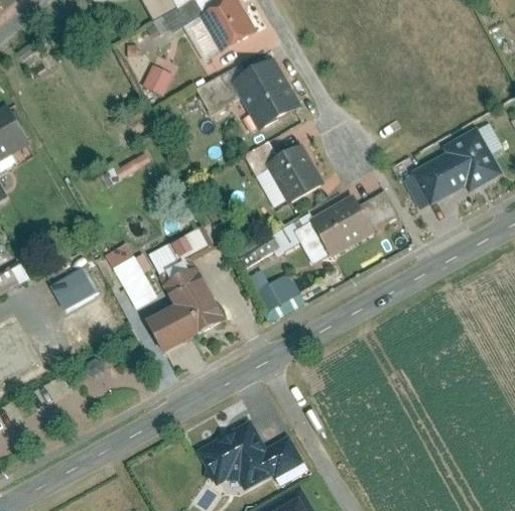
[(144,0),(154,15),(179,0),(144,0)]
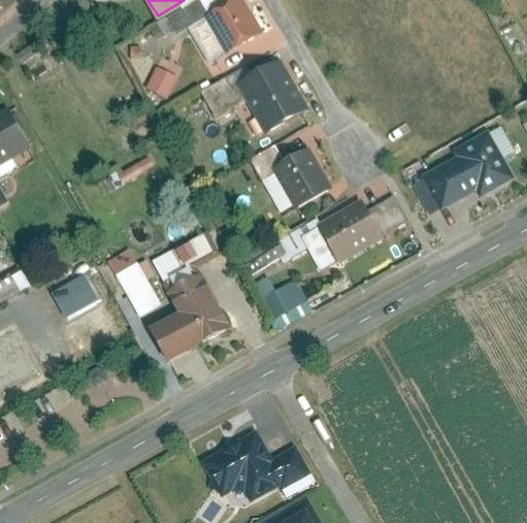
[(233,52),(255,38),(232,0),(205,0),(204,1),(215,19),(195,30),(207,50),(225,38),(233,52)]
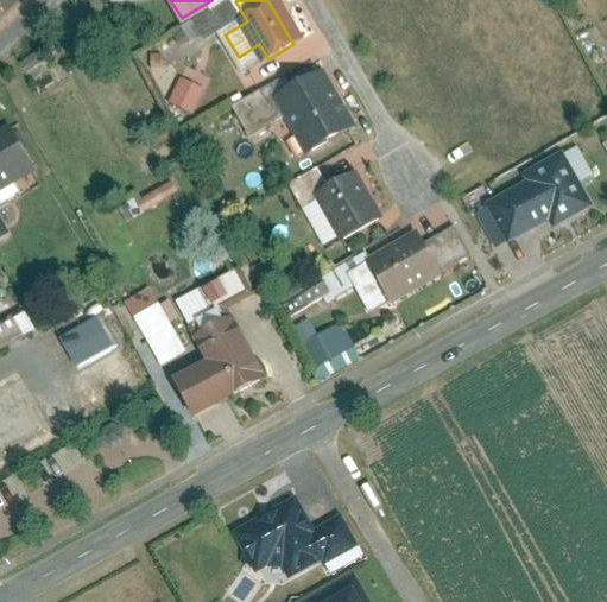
[(318,69),(280,90),(305,135),(343,114),(318,69)]
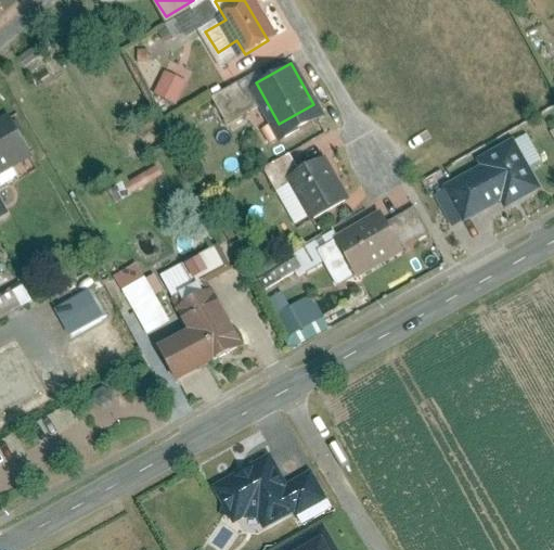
[(162,69),(154,94),(178,102),(187,78),(162,69)]
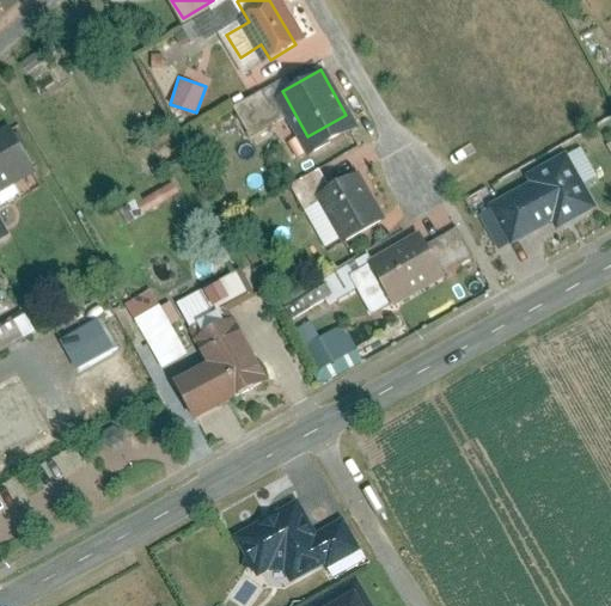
[(0,132),(0,179),(32,158),(10,126),(0,132)]
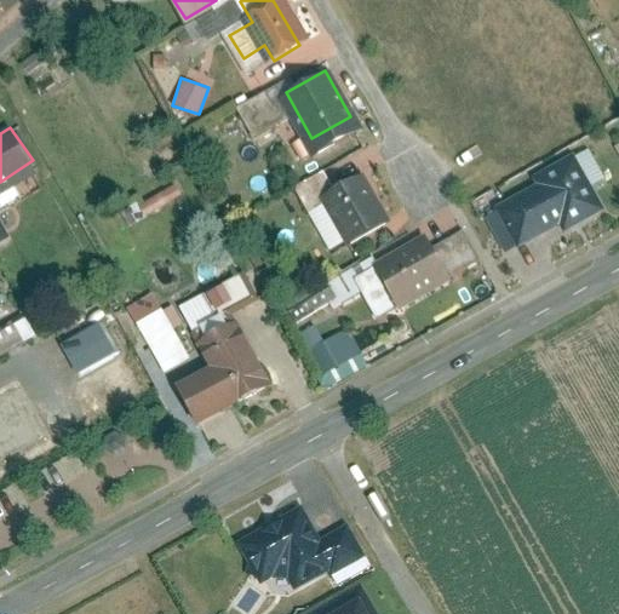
[(486,217),(509,256),(580,212),(586,222),(605,211),(572,156),(548,171),(552,178),(486,217)]
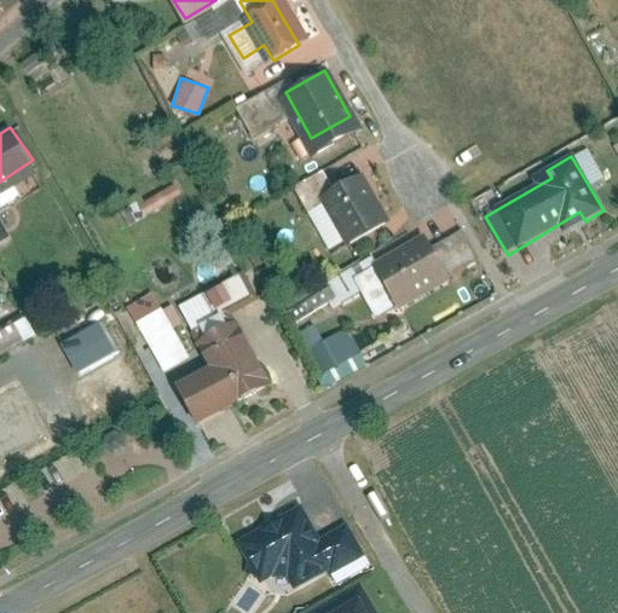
[(359,173),(321,195),(346,241),(385,219),(359,173)]
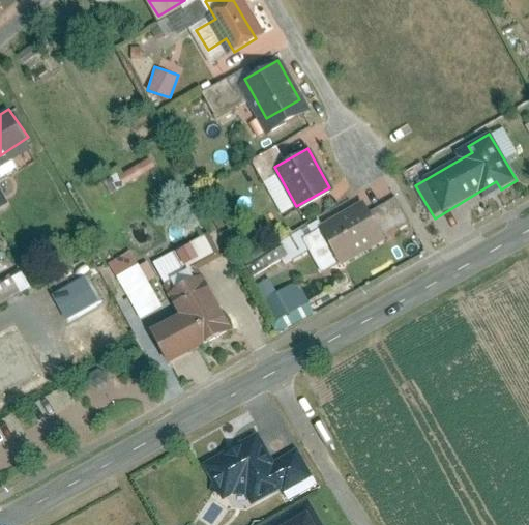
[(341,262),(409,220),(395,198),(371,212),(368,207),(336,227),(328,213),(316,222),(341,262)]
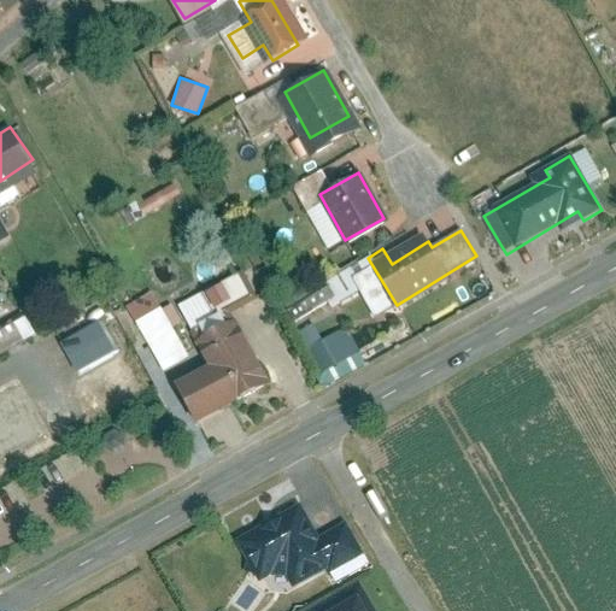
[(169,383),(189,418),(262,377),(223,310),(253,293),(240,270),(179,305),(210,360),(169,383)]
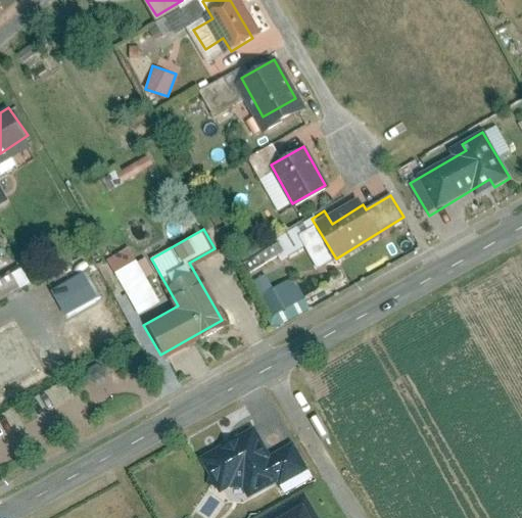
[(145,255),(137,260),(129,245),(107,256),(136,312),(158,300),(146,276),(153,272),(145,255)]
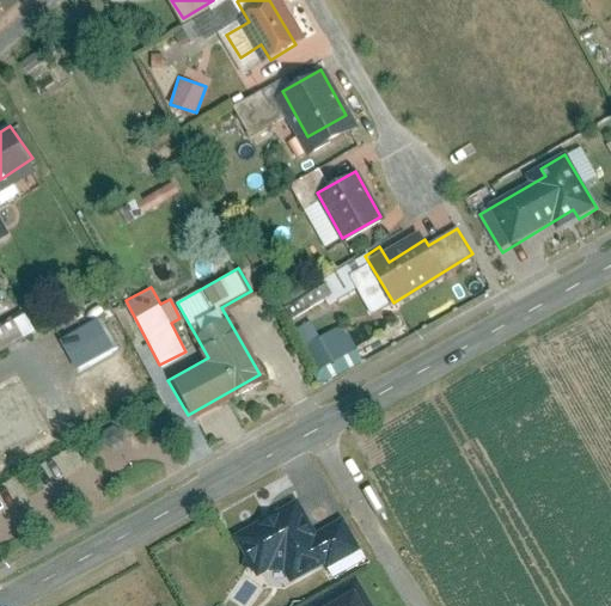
[(0,311),(0,343),(31,326),(18,301),(0,311)]
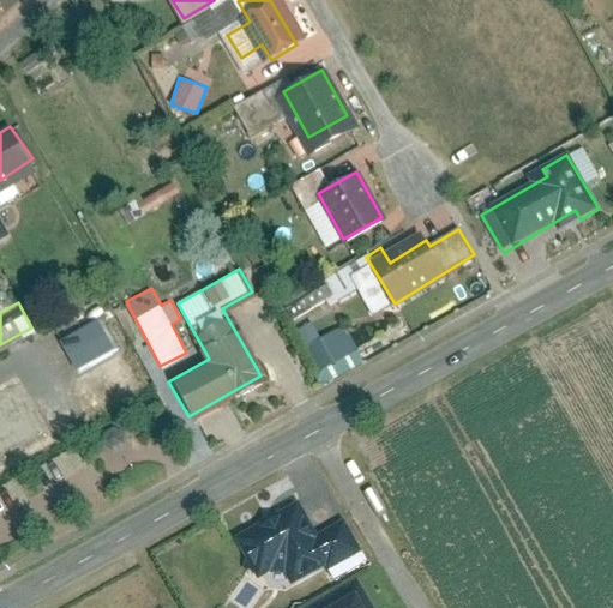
[(100,315),(56,338),(72,369),(116,347),(100,315)]
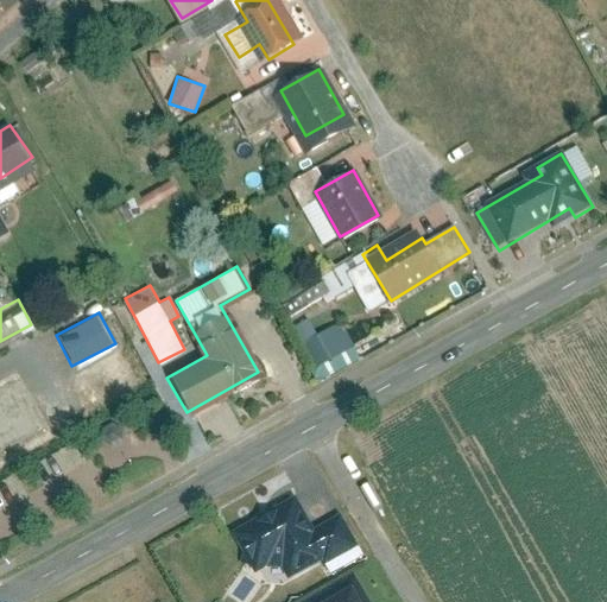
[(341,322),(307,340),(323,373),(358,356),(341,322)]
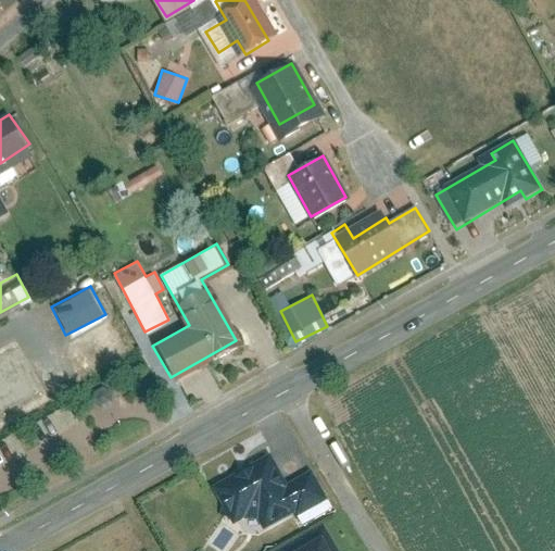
[(281,453),(213,489),(236,533),(304,497),(281,453)]
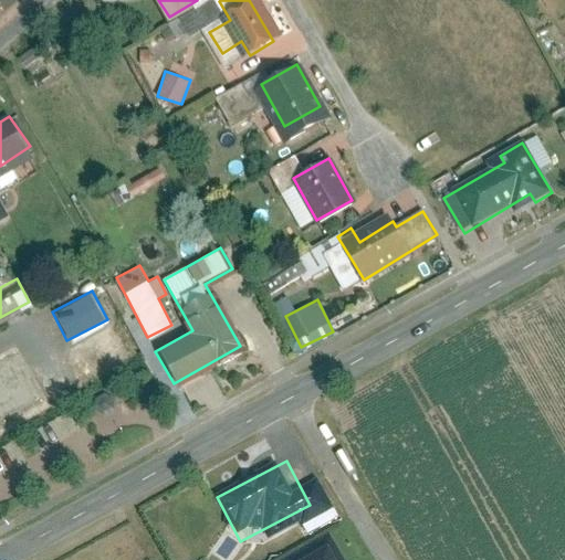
[(292,559),(337,559),(327,541),(292,559)]
